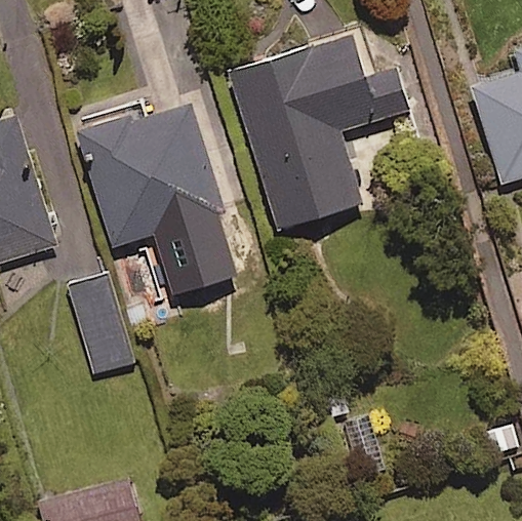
[(397,70),(366,79),(353,34),(230,72),(278,230),(362,204),(339,131),(409,110),(397,70)]
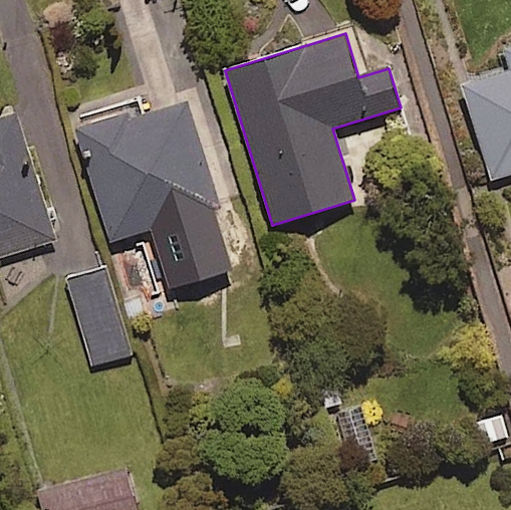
[(490,179),(510,172),(510,45),(499,49),(504,64),(459,78),(490,179)]
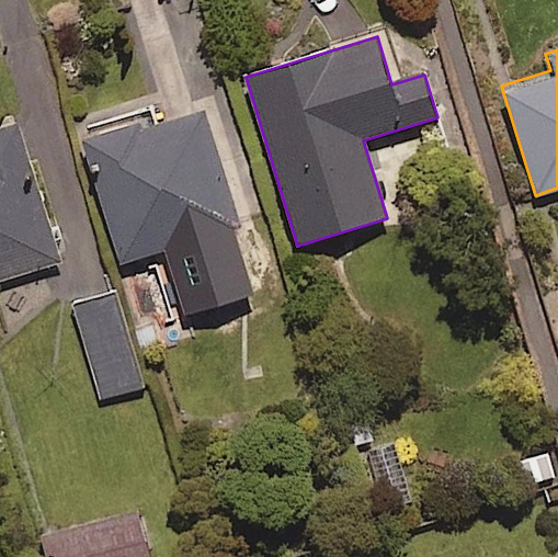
[(204,109),(154,124),(150,113),(80,135),(120,264),(240,228),(204,109)]
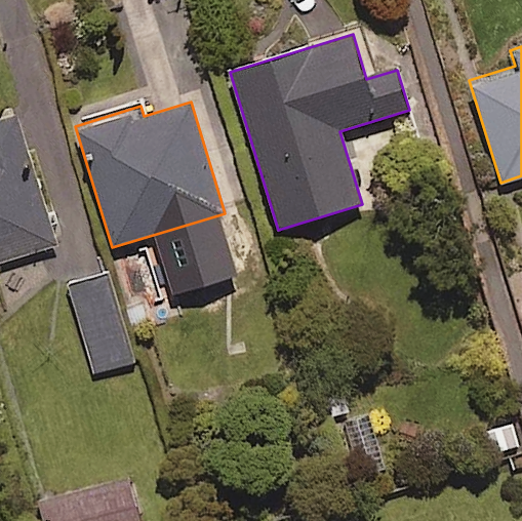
[(0,262),(54,245),(14,117),(0,121),(0,262)]
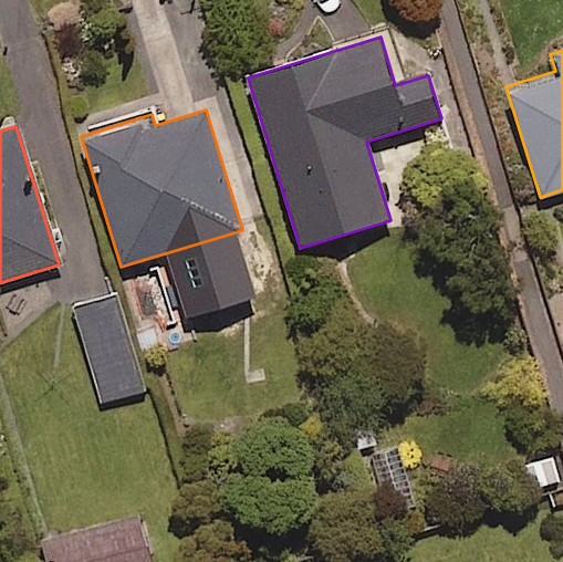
[(103,402),(144,389),(114,294),(74,308),(103,402)]
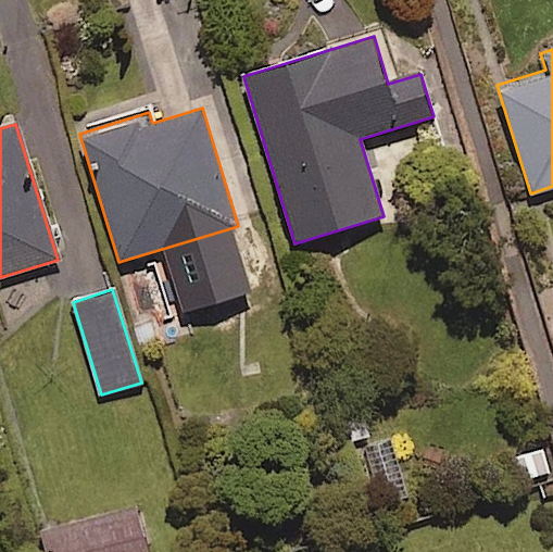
[(49,551),(146,551),(136,509),(44,530),(49,551)]
